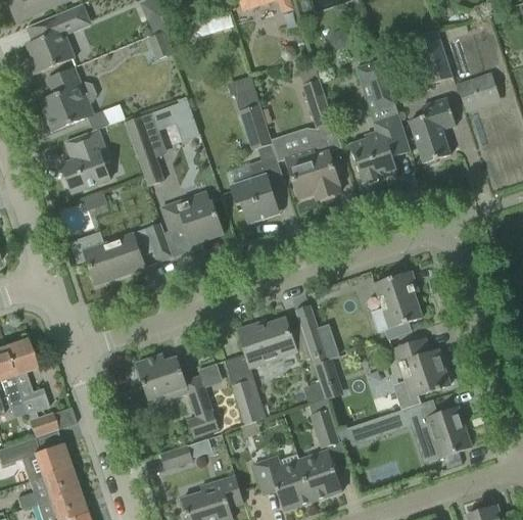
[(6,0),(16,21),(67,0),(6,0)]
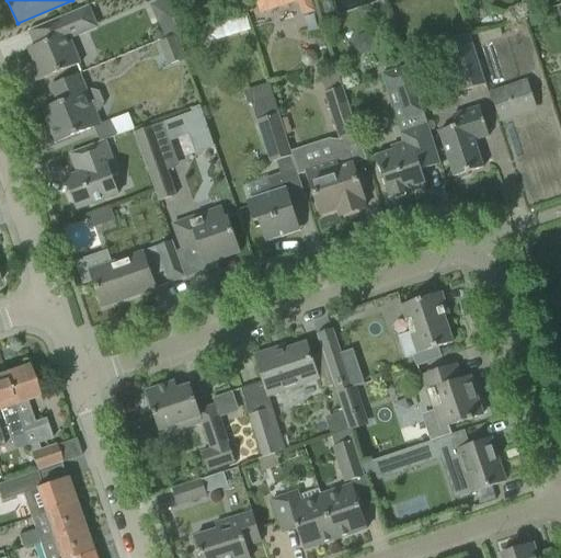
[(256,0),(261,10),(290,0),(256,0)]
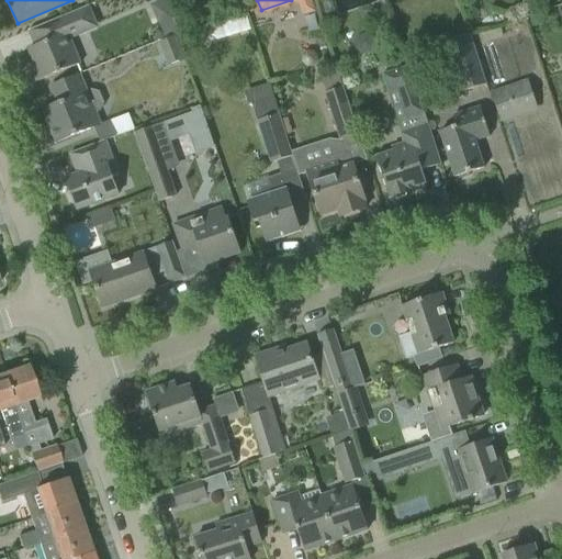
[(67,32),(94,21),(88,3),(29,29),(35,44),(27,46),(37,70),(33,71),(36,79),(79,62),(67,32)]
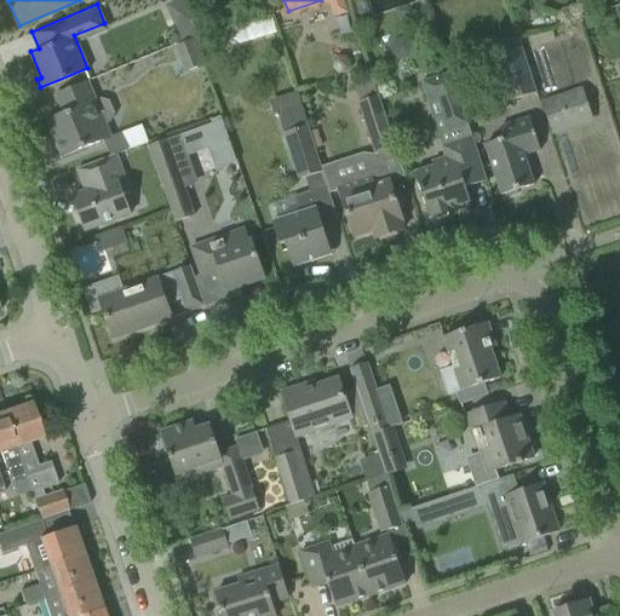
[(188,19),(177,24),(183,39),(194,35),(188,19)]
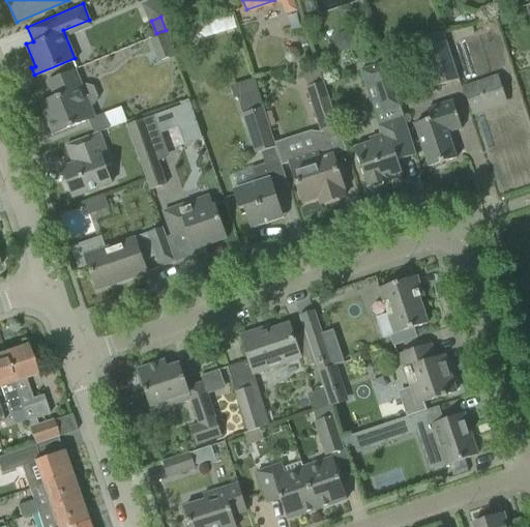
[(458,78),(445,39),(446,38),(443,29),(427,34),(430,45),(422,47),(435,85),(458,78)]
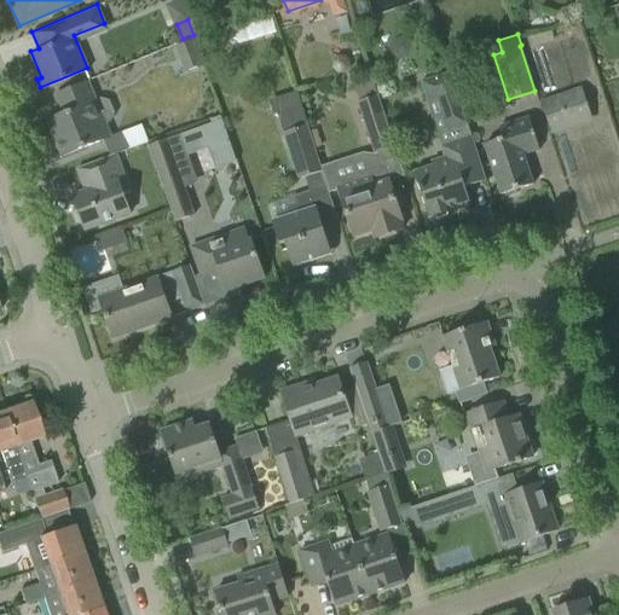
[(422,80),(428,99),(438,96),(447,127),(467,121),(450,70),(422,80)]
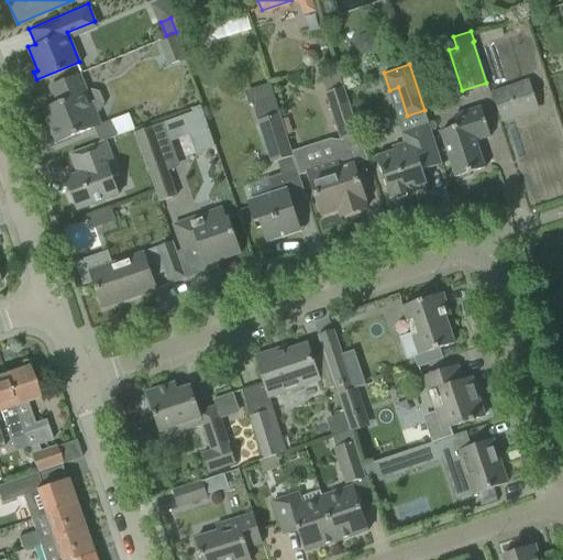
[(50,85),(57,102),(43,108),(56,141),(94,125),(100,122),(95,110),(100,108),(103,101),(99,89),(91,87),(86,89),(79,73),(50,85)]
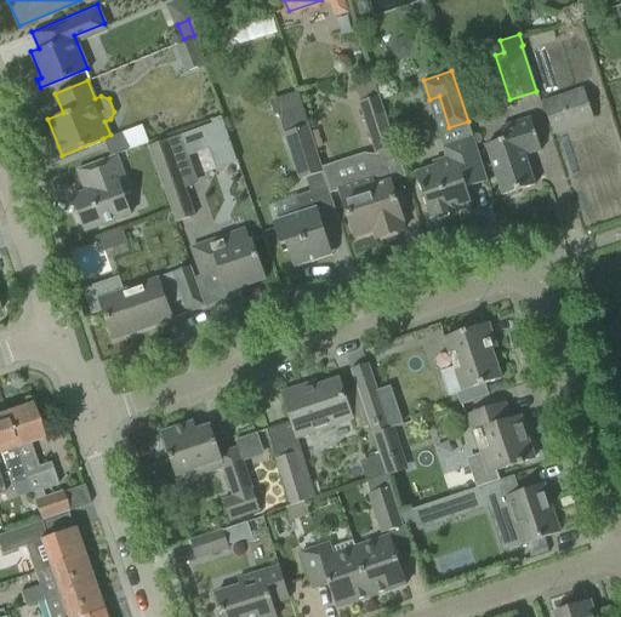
[(543,101),(546,108),(554,131),(593,116),(585,95),(582,87),(543,101)]
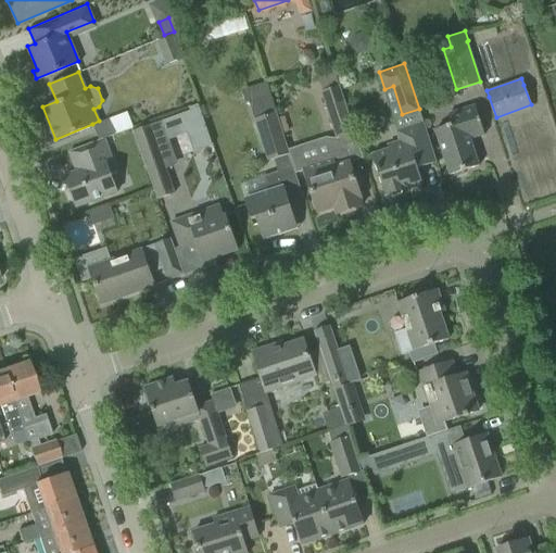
[(321,90),(337,136),(354,129),(339,85),(321,90)]
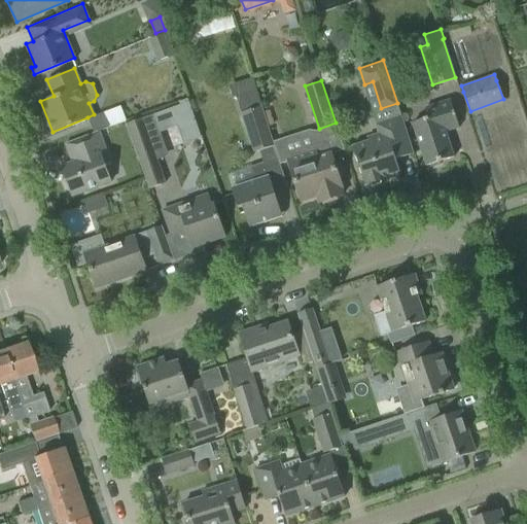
[(412,121),(426,164),(453,155),(445,130),(459,126),(450,98),(425,106),(428,116),(412,121)]
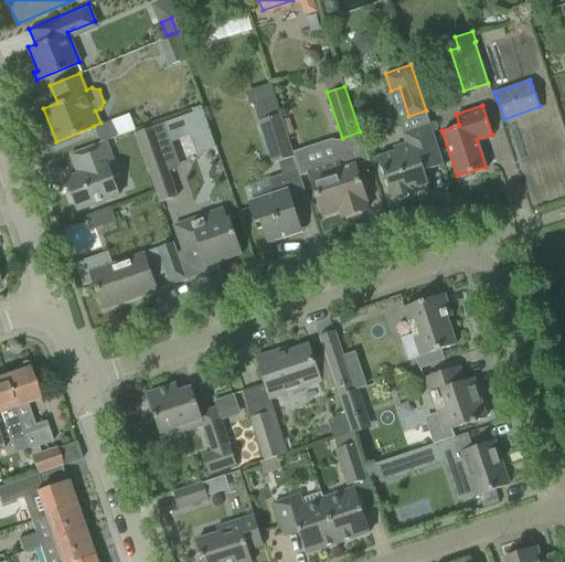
[(264,137),(268,136),(276,160),(292,155),(279,113),(258,119),(264,137)]
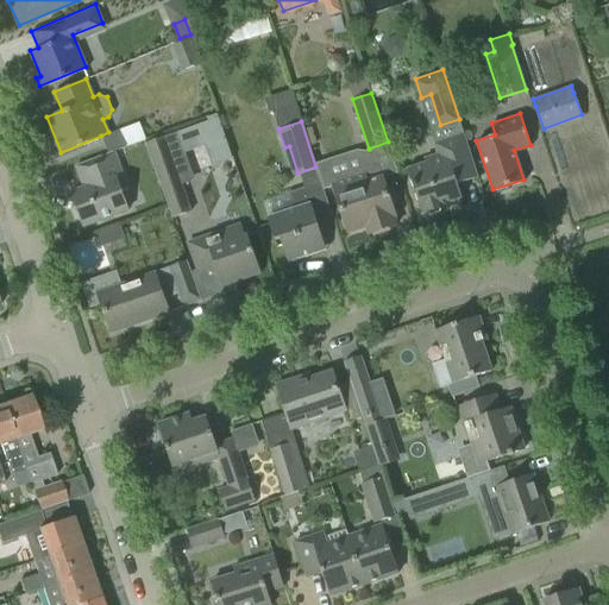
[(108,132),(101,136),(107,151),(113,150),(124,145),(118,128),(108,132)]
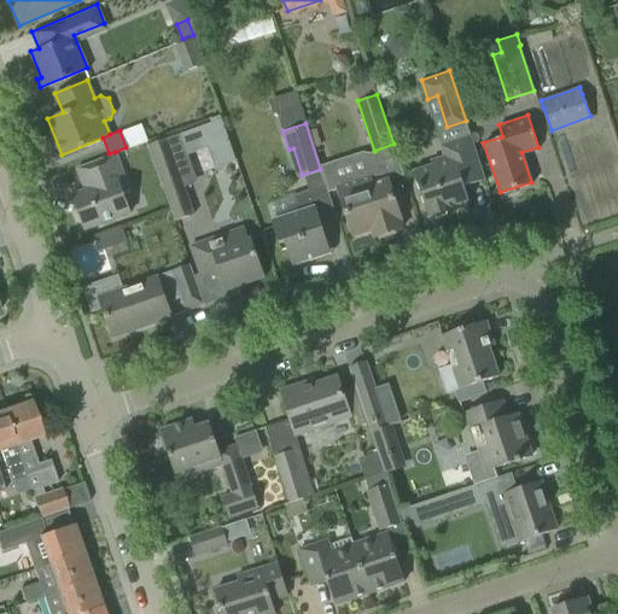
[(194,212),(184,185),(197,181),(180,133),(149,144),(175,220),(194,212)]
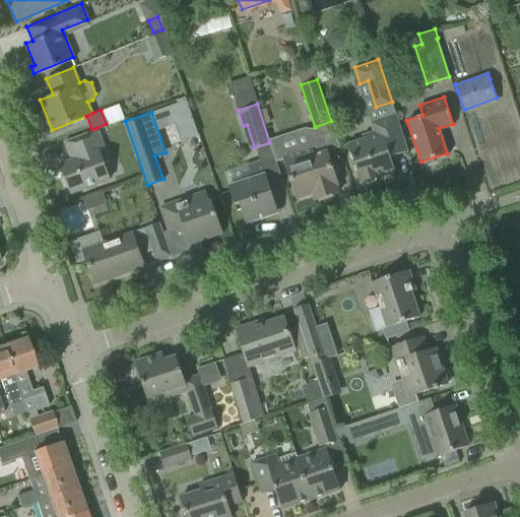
[(363,134),(364,138),(347,143),(361,182),(365,180),(368,182),(376,179),(377,176),(395,171),(390,155),(406,150),(395,114),(371,121),(374,130),(363,134)]
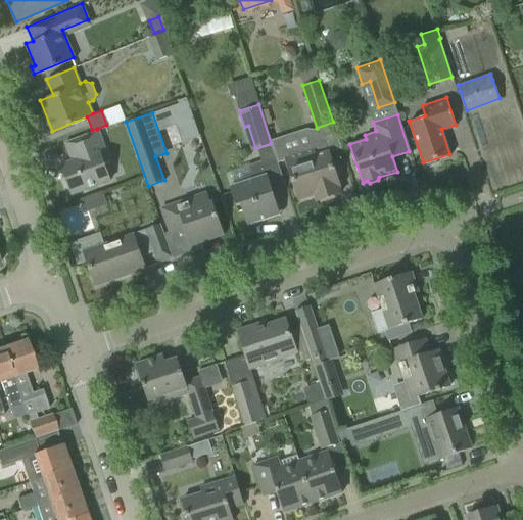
[(73,159),(60,164),(72,192),(109,178),(99,151),(104,149),(97,129),(92,130),(64,140),(73,159)]
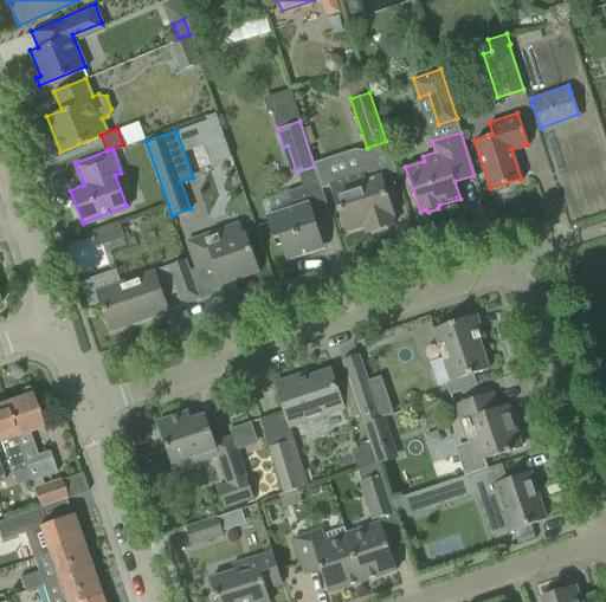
[(392,215),(393,214),(375,160),(328,175),(346,230),(365,224),(367,231),(394,222),(392,215)]
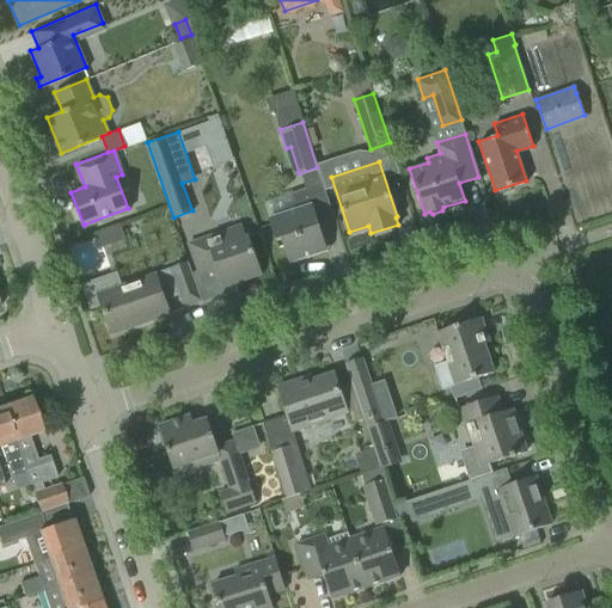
[(319,245),(325,243),(318,220),(306,185),(288,191),(294,207),(268,216),(270,223),(279,246),(283,244),(289,262),(322,251),(319,245)]
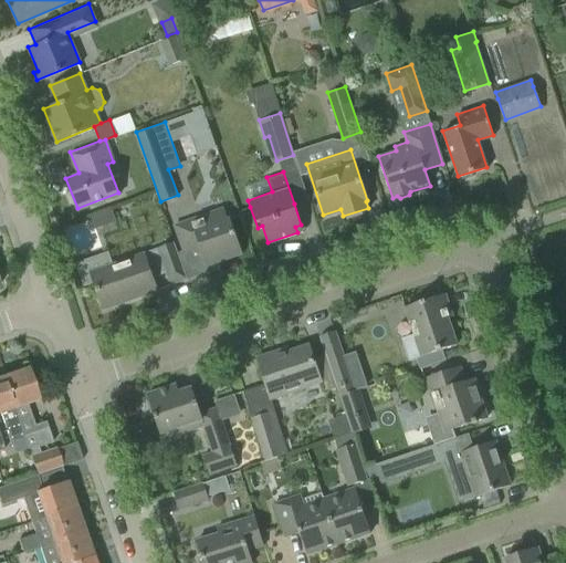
[(111,209),(91,216),(94,228),(115,220),(111,209)]
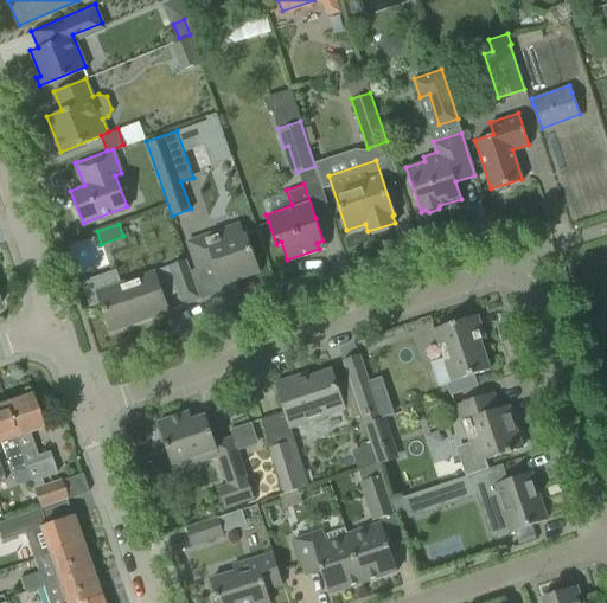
[(189,245),(197,268),(213,262),(222,284),(260,270),(251,248),(247,232),(221,242),(217,229),(186,241),(189,245)]
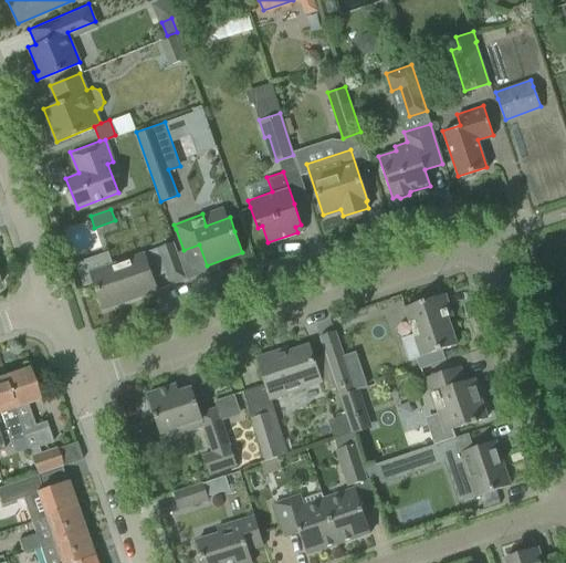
[(175,241),(158,247),(166,271),(170,284),(188,278),(184,267),(179,256),(180,256),(175,241)]
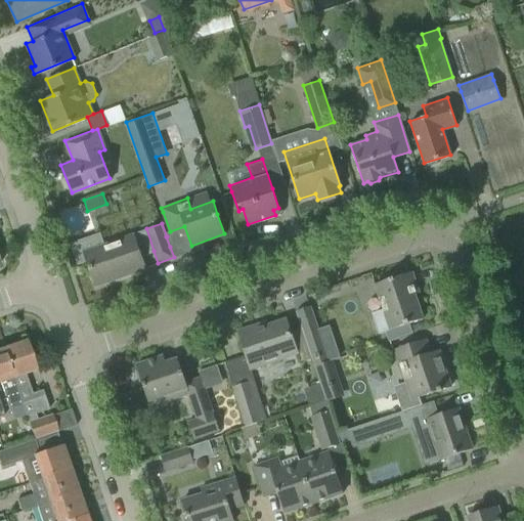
[(104,248),(85,255),(95,285),(145,267),(141,256),(133,233),(103,244),(104,248)]
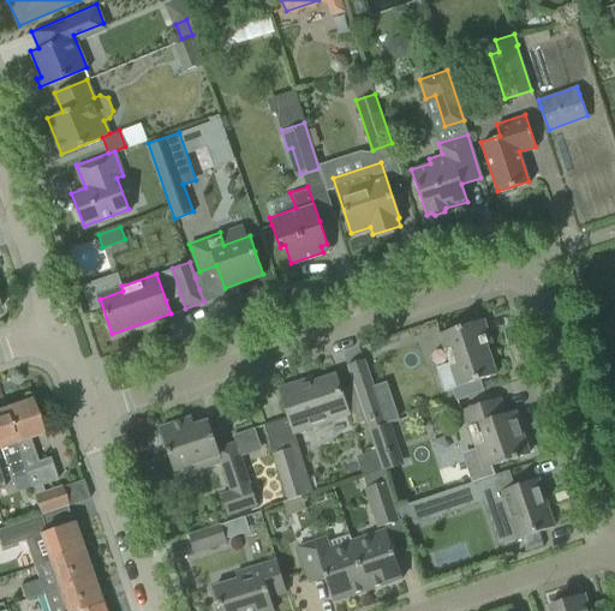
[(449,361),(435,366),(443,390),(496,372),(484,336),(489,334),(483,317),(440,333),(449,361)]
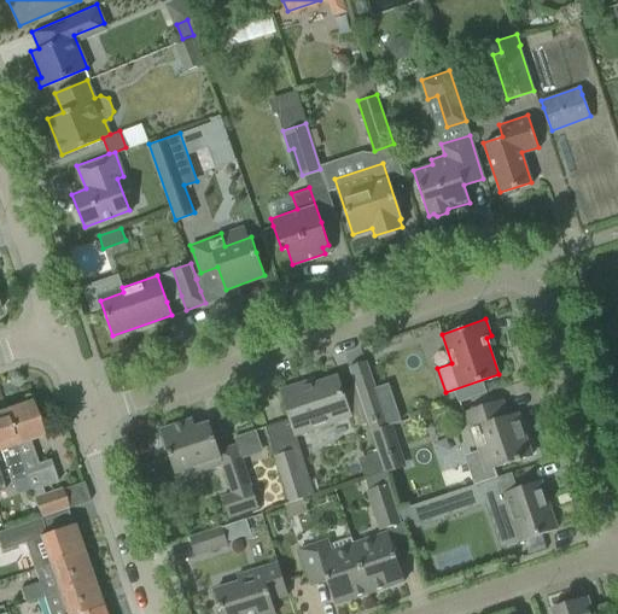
[(349,366),(371,431),(388,425),(365,360),(349,366)]
